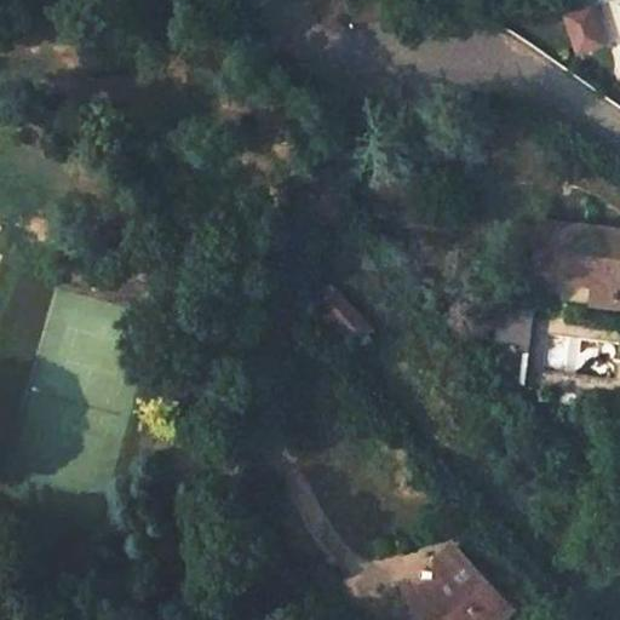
[(574,51),(607,50),(604,4),(572,6),(574,51)]
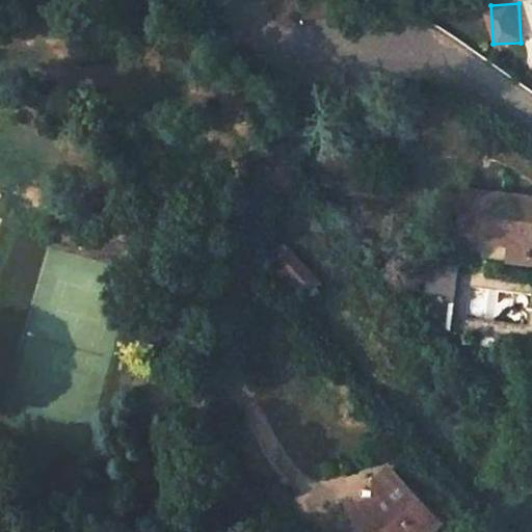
[(513,264),(531,267),(531,203),(473,192),(464,238),(516,247),(513,264)]
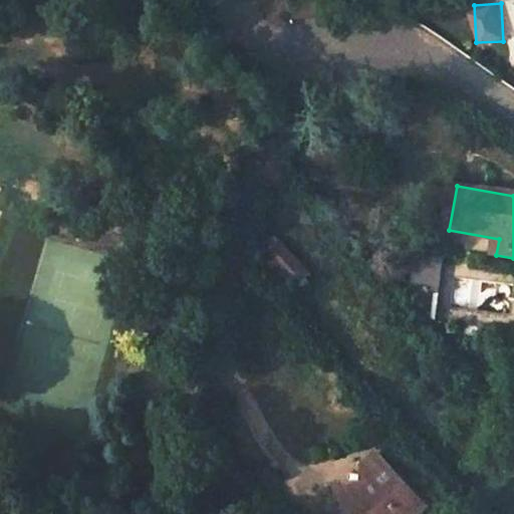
[(277,241),(264,252),(282,274),(284,273),(295,286),(307,276),(296,263),(277,241)]
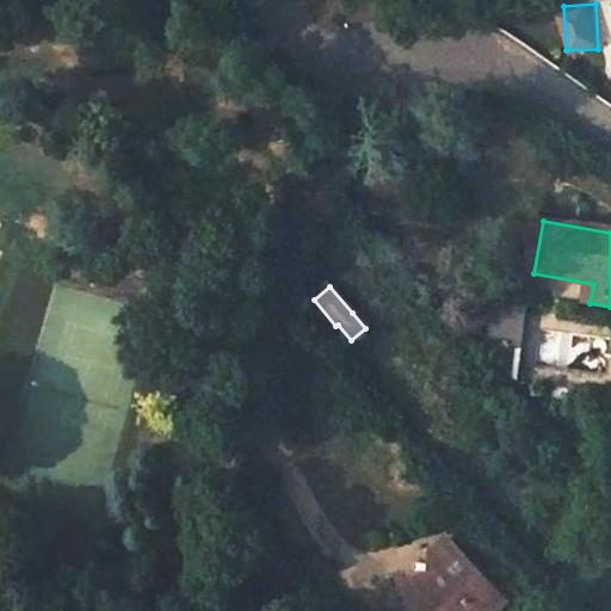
[(492,337),(522,343),(529,303),(498,298),(492,337)]
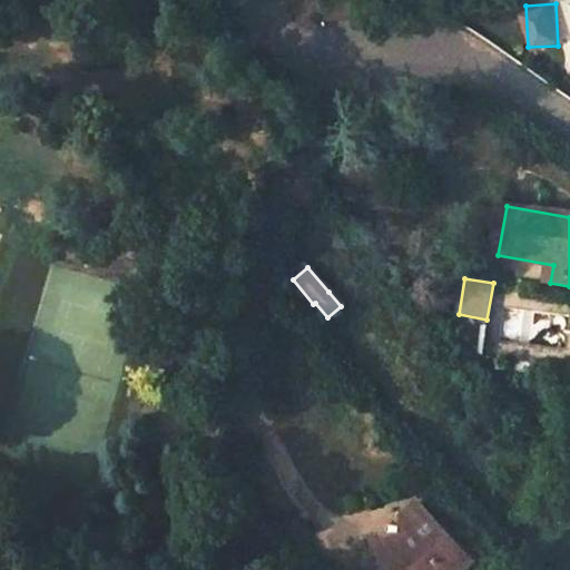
[(415,528),(430,514),(414,498),(401,511),(415,528)]
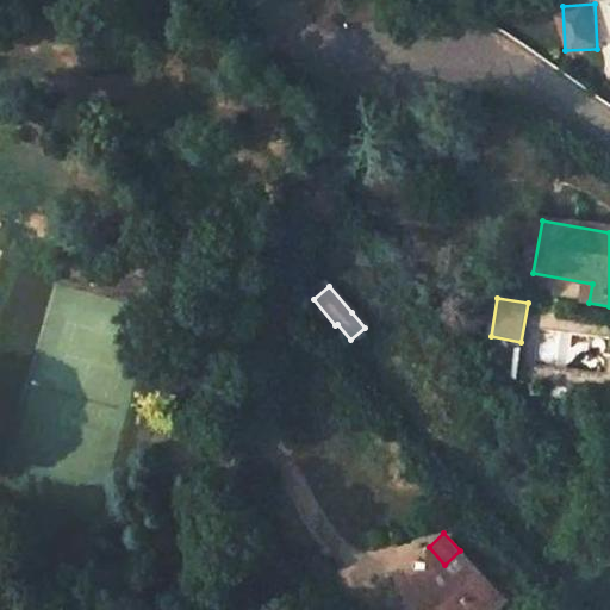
[(406,597),(392,609),(483,609),(500,593),(460,551),(444,565),(440,568),(402,578),(406,597)]
